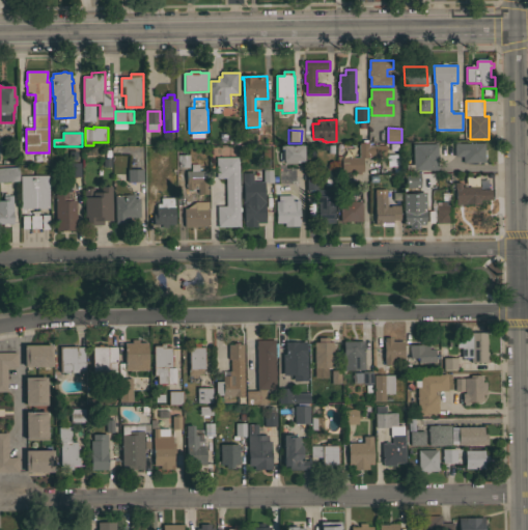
[(374,143),(374,146),(381,146),(381,158),(370,158),(370,159),(364,159),(364,173),(363,173),(363,174),(359,174),(359,172),(343,172),(343,170),(339,170),(339,159),(361,159),(361,143),(374,143)]
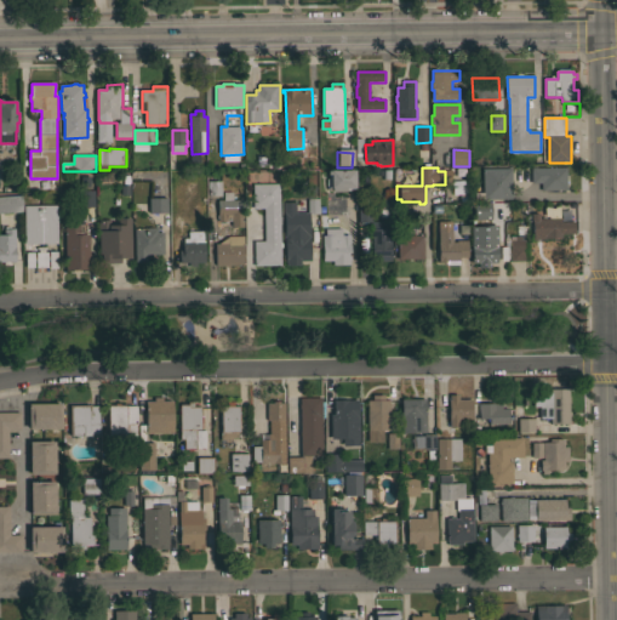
[(567,168),(569,191),(543,191),(543,183),(533,185),(533,169),(567,168)]
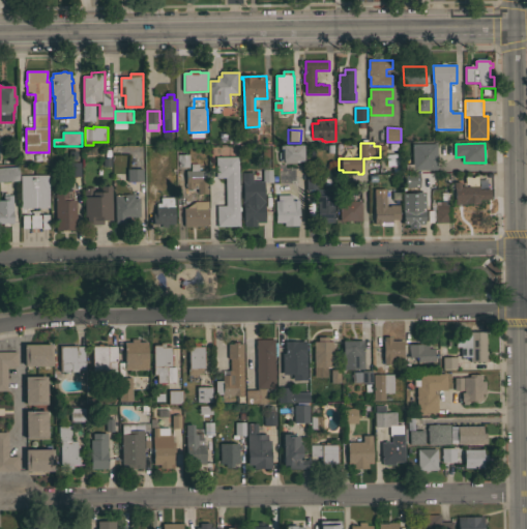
[(439,144),(439,171),(414,171),(413,145),(439,144)]
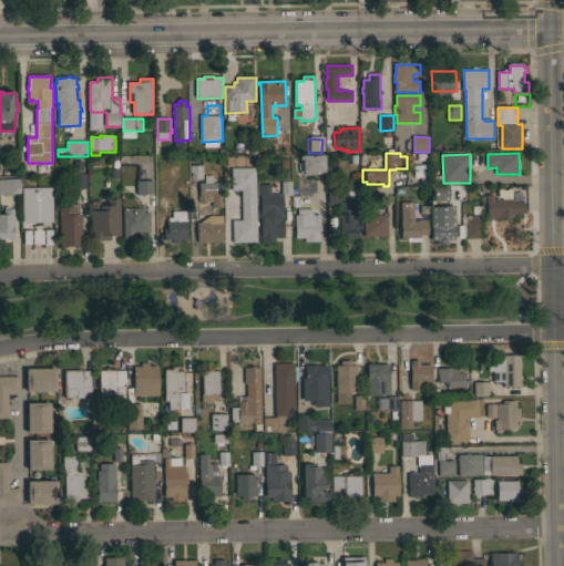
[(326,172),(317,173),(317,175),(304,175),(304,161),(301,161),(301,156),(326,156),(326,172)]
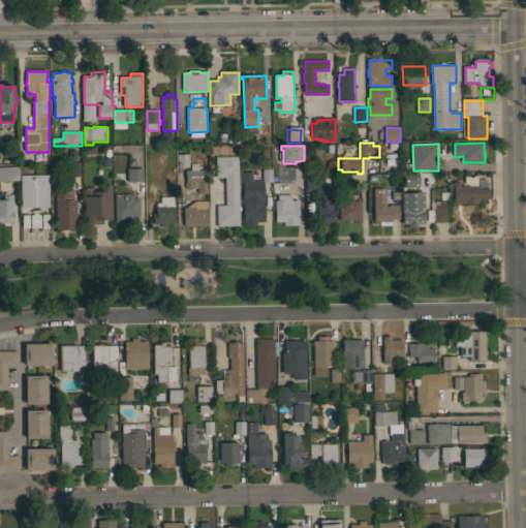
[(190,155),(190,167),(179,167),(179,155),(190,155)]
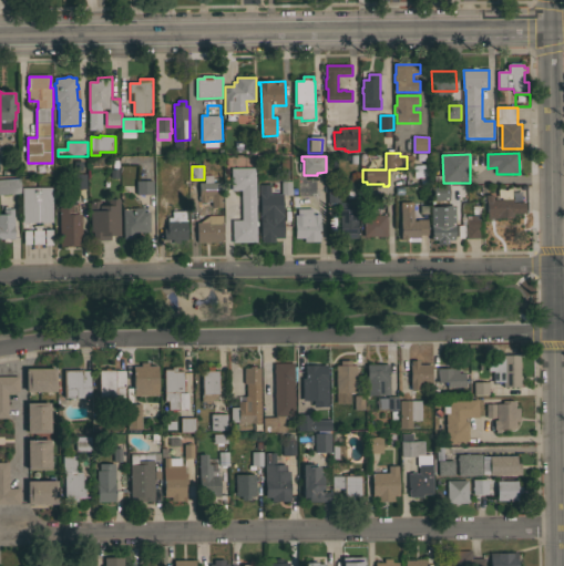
[(136,168),(122,167),(121,187),(135,188),(136,168)]
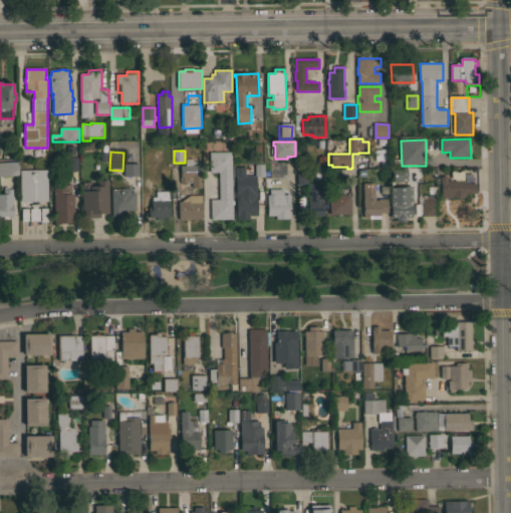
[(233,153),(234,220),(212,221),(212,201),(221,200),(221,195),(219,195),(218,178),(220,178),(220,173),(211,173),(211,154),(233,153)]
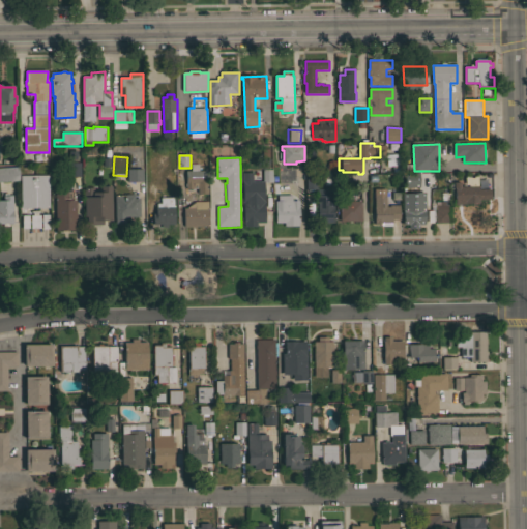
[(273,183),(264,183),(264,171),(265,171),(264,160),(270,160),(271,170),(273,170),(273,183)]
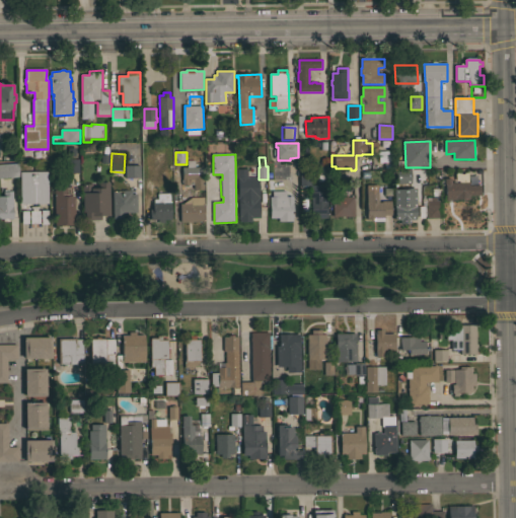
[(320,170),(330,169),(329,158),(319,159),(320,170)]
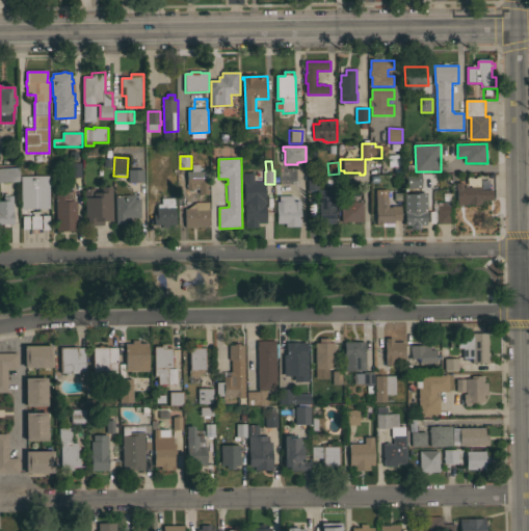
[(83,179),(69,179),(69,164),(76,164),(76,163),(83,163),(83,179)]
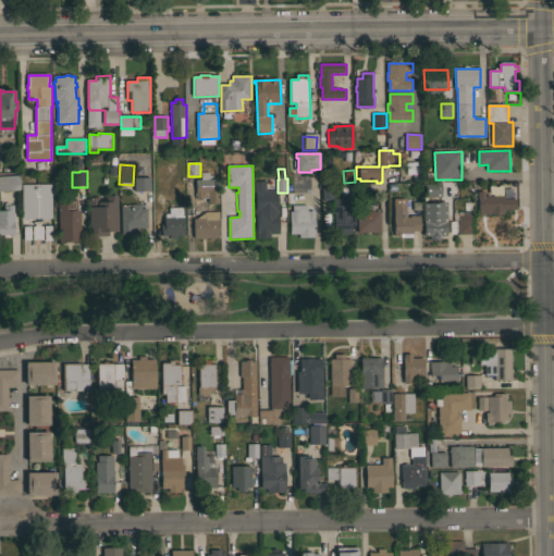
[(220,205),(210,205),(210,199),(197,199),(197,181),(202,181),(202,173),(210,173),(210,180),(220,180),(220,205)]
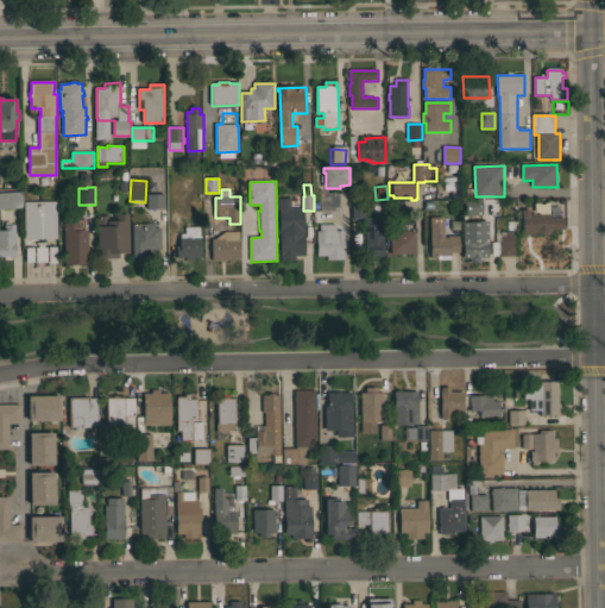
[(0,193),(23,193),(24,208),(6,210),(6,214),(0,214),(0,193)]
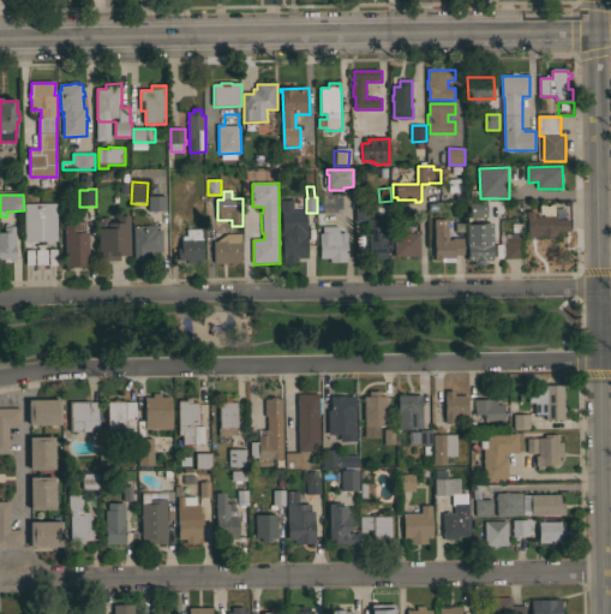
[(168,212),(150,212),(150,197),(168,197),(168,212)]
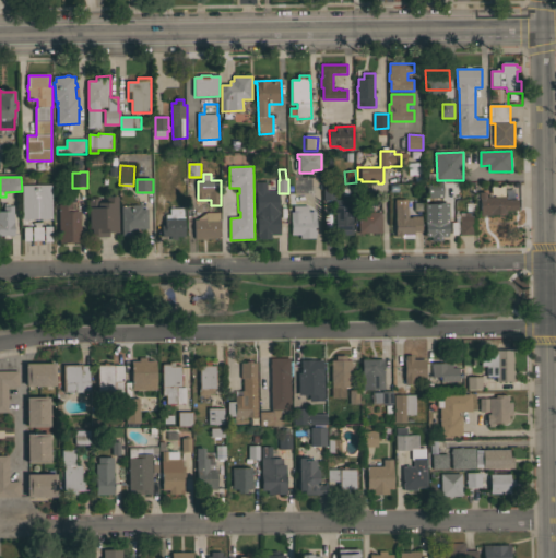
[(268,182),(268,193),(278,193),(278,202),(281,202),(281,236),(272,236),(272,240),(259,240),(259,236),(258,236),(257,183),(268,182)]
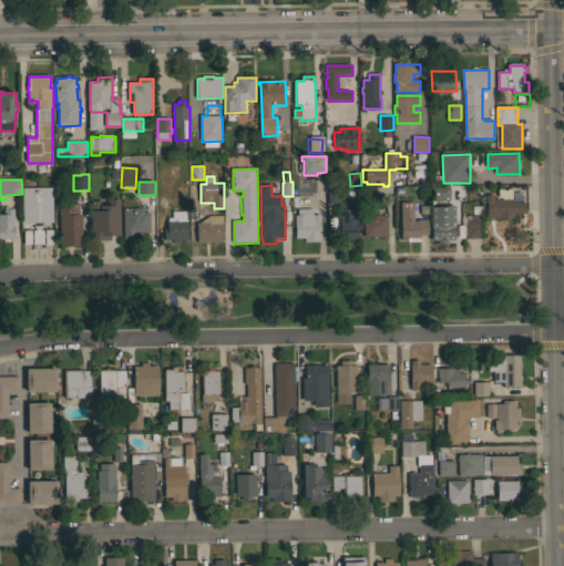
[(340,186),(340,204),(329,204),(329,186),(340,186)]
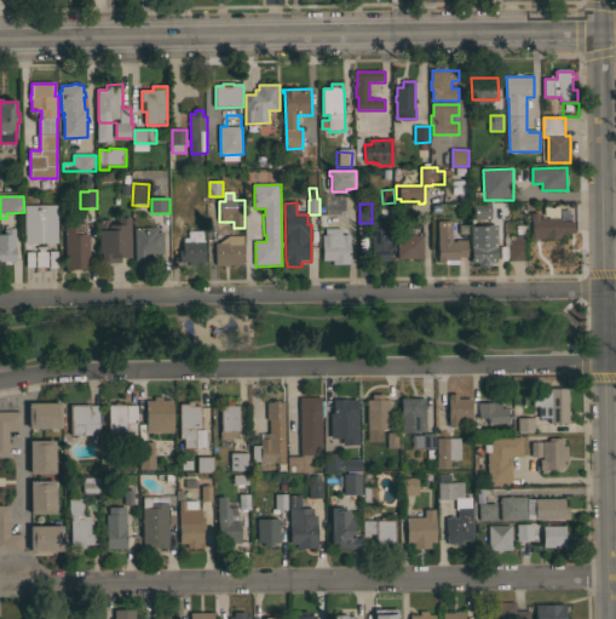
[(59,206),(59,245),(27,245),(27,206),(59,206)]
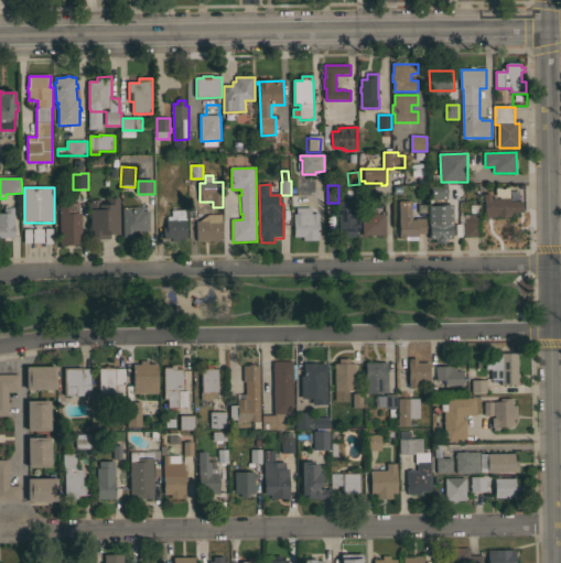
[(428,201),(443,201),(443,187),(428,187),(428,201)]
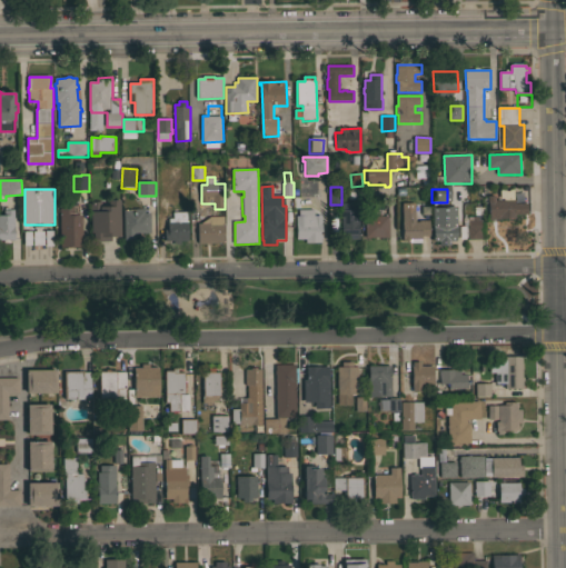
[(498,195),(499,200),(502,200),(502,190),(515,190),(515,205),(528,203),(528,215),(510,215),(510,219),(490,219),(490,208),(478,208),(477,190),(486,195),(498,195)]
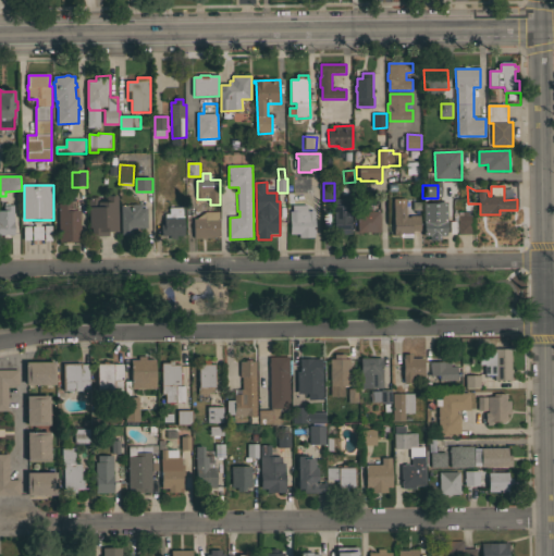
[(165,195),(165,199),(168,199),(168,202),(165,202),(165,214),(157,214),(157,195),(165,195)]
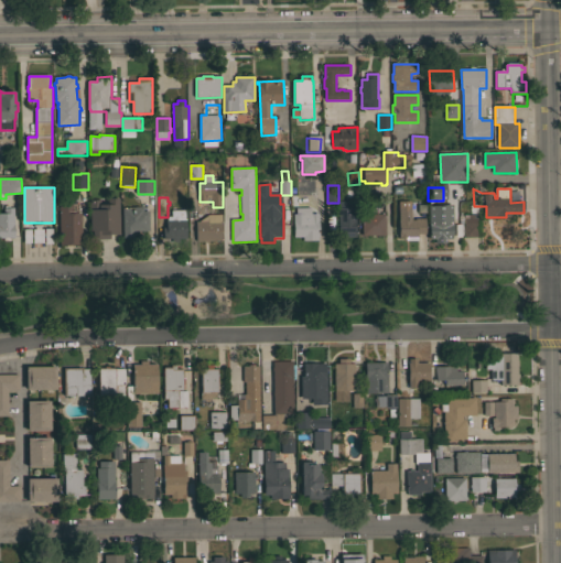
[(101,201),(101,205),(109,205),(109,199),(120,199),(121,236),(110,236),(111,239),(94,239),(94,231),(92,231),(92,201),(101,201)]
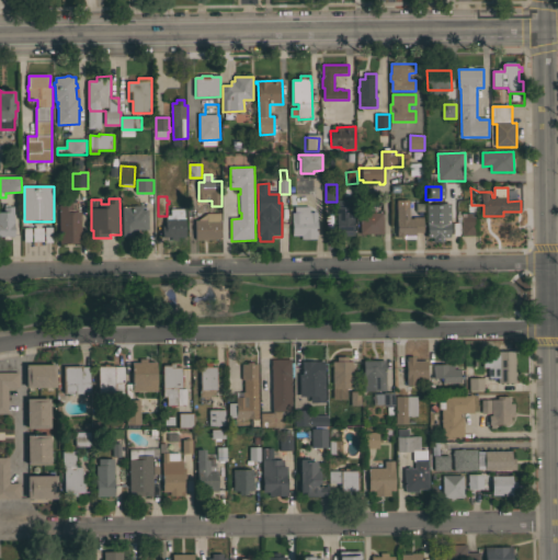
[(355,236),(338,237),(338,201),(345,201),(345,200),(349,200),(349,201),(355,201),(355,236)]
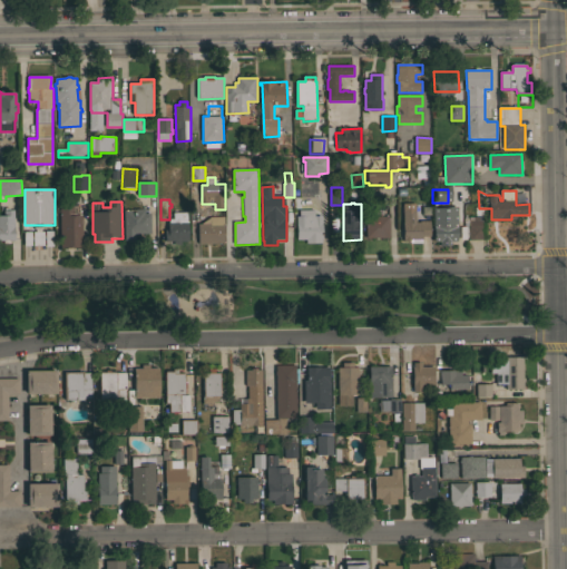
[(16,241),(12,241),(12,244),(5,244),(5,242),(0,242),(0,216),(6,216),(6,212),(0,212),(0,204),(7,204),(7,208),(11,208),(11,211),(16,211),(16,241)]
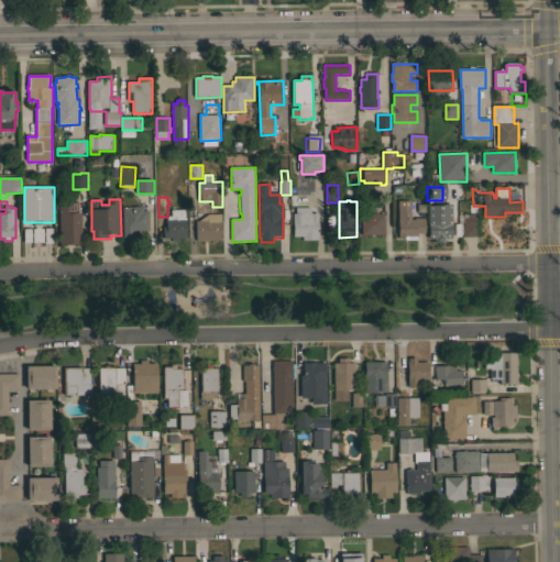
[(74,204),(74,215),(83,215),(83,245),(61,245),(61,205),(74,204)]
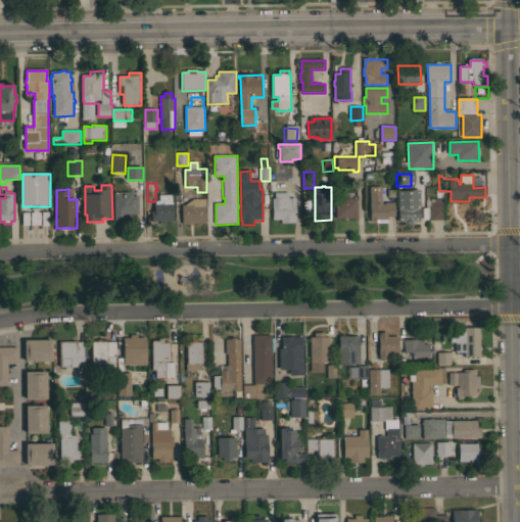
[(428,189),(428,201),(420,201),(420,208),(429,208),(429,220),(420,220),(420,222),(414,222),(414,227),(405,227),(405,223),(398,223),(398,207),(411,207),(411,196),(418,196),(418,189),(428,189)]
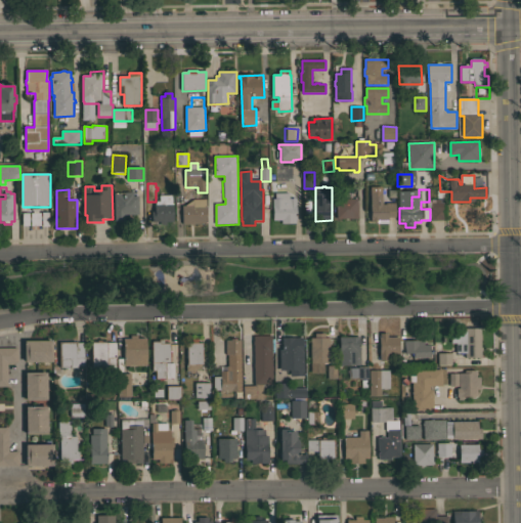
[(384,190),(384,205),(387,205),(387,204),(396,204),(396,218),(389,218),(389,220),(381,220),(381,222),(372,222),(372,190),(384,190)]
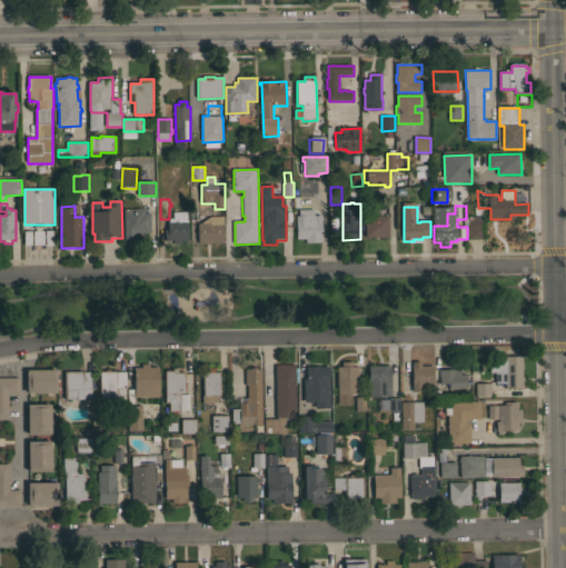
[(151,233),(136,233),(136,240),(126,240),(126,210),(137,210),(137,209),(144,209),(144,210),(146,210),(146,213),(151,213),(151,233)]
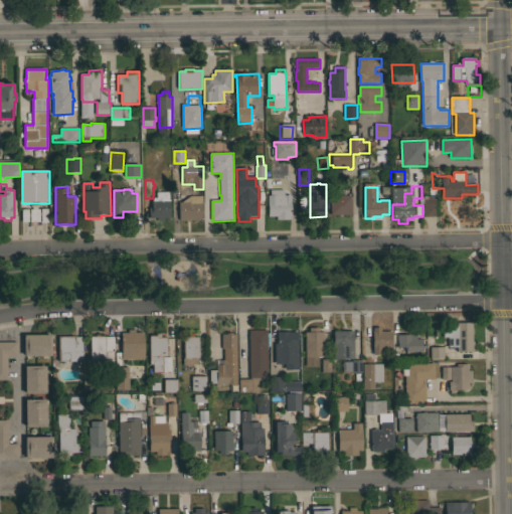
[(292,216),(292,220),(278,220),(278,216),(269,216),(269,196),(272,196),(272,190),(285,190),(285,195),(292,195),(292,216)]
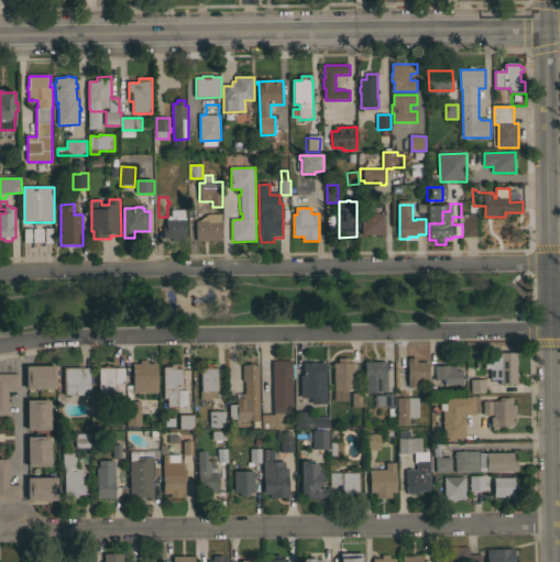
[(187,239),(180,239),(180,242),(173,242),(173,239),(165,239),(164,229),(167,229),(167,221),(168,221),(168,217),(173,217),(173,210),(186,210),(187,239)]
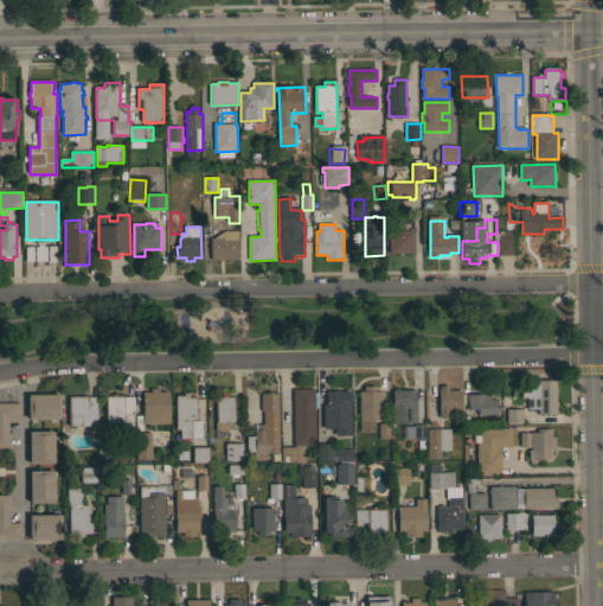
[(241,231),(241,260),(212,261),(212,240),(216,240),(225,233),(241,231)]
